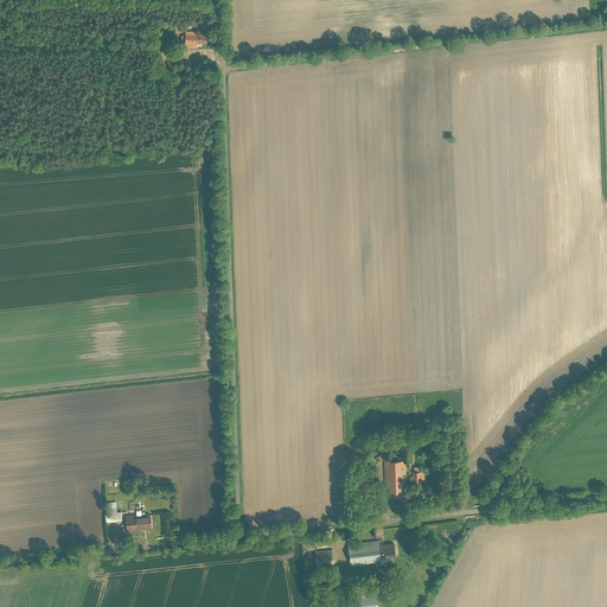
[(197,46),(206,46),(206,34),(195,34),(195,31),(185,31),(185,48),(197,48),(197,46)]
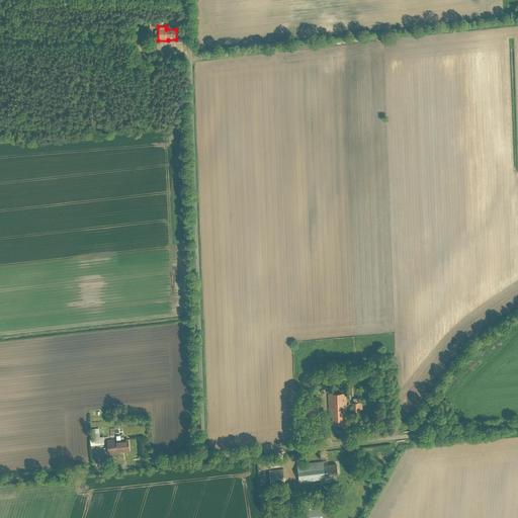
[(346,393),(328,394),(328,411),(329,411),(331,414),(331,424),(343,424),(343,413),(346,413),(346,393)]
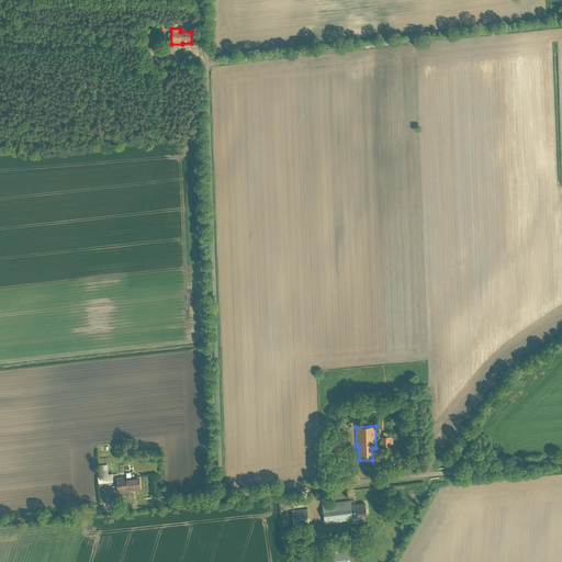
[(392,436),(381,437),(382,449),(393,448),(392,436)]
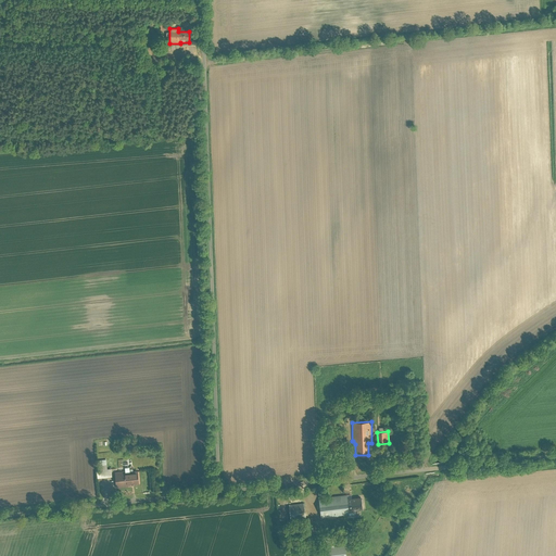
[(97,471),(97,478),(112,477),(111,468),(106,469),(106,459),(99,459),(100,471),(97,471)]
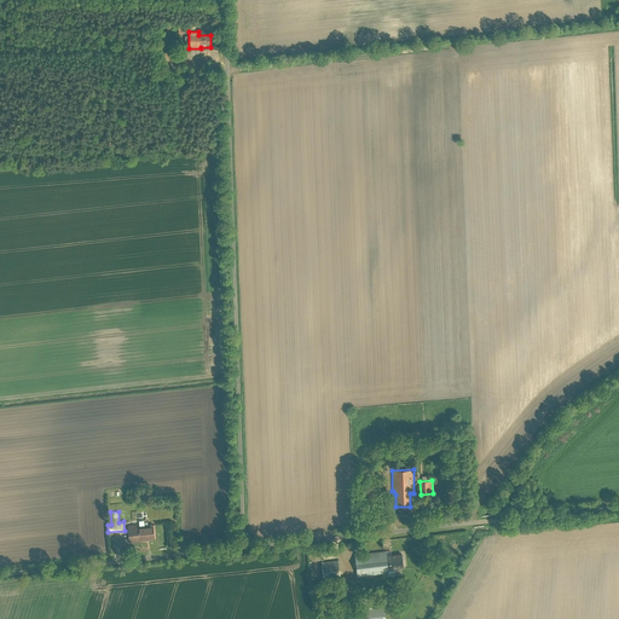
[(145,524),(128,525),(129,544),(143,543),(143,541),(156,539),(155,525),(145,525),(145,524)]
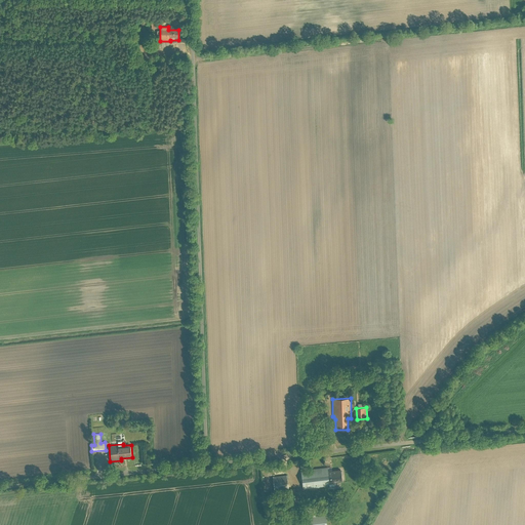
[(327,467),(300,470),(303,490),(328,487),(327,484),(341,482),(340,470),(328,471),(327,467)]
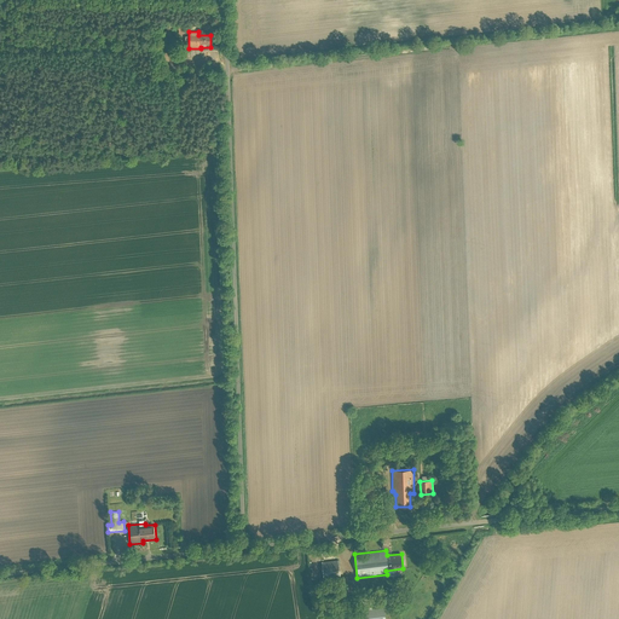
[(337,560),(322,562),(323,579),(340,577),(337,560)]
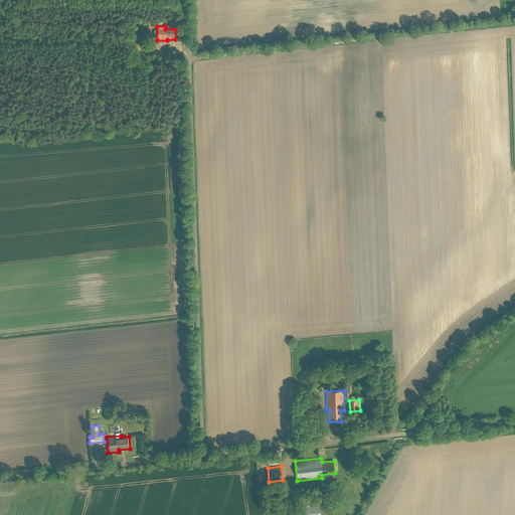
[(320,514),(319,505),(303,507),(304,514),(320,514)]
